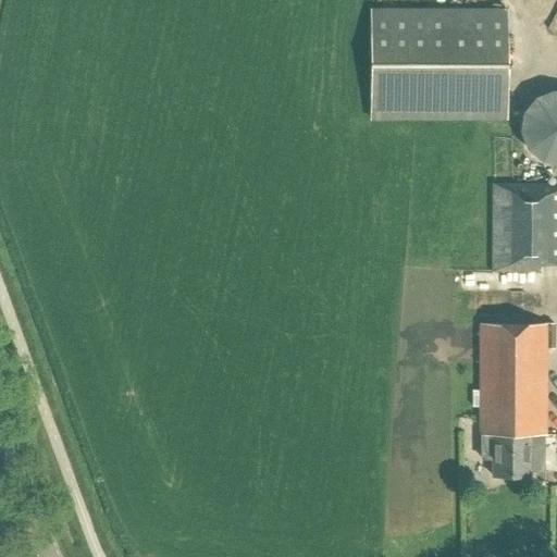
[(509,121),(509,10),(371,9),(371,121),(509,121)]
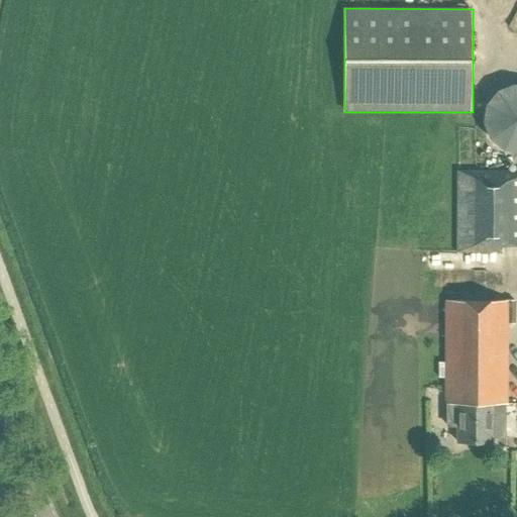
[(484,115),(484,120),(484,124),(485,129),(487,133),(489,137),(492,141),(495,144),(498,147),(502,150),(507,152),(511,153),(516,154),(516,153),(516,85),(511,86),(507,87),(502,89),(498,92),(495,95),(492,98),(489,102),(487,106),(485,110),(484,115)]
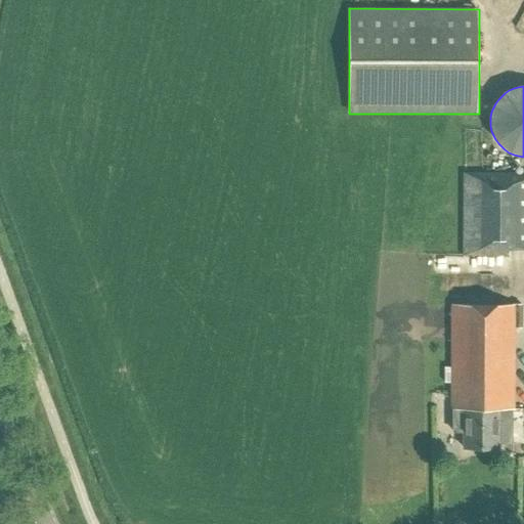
[(523,248),(523,171),(466,171),(464,254),(510,255),(511,248),(523,248)]
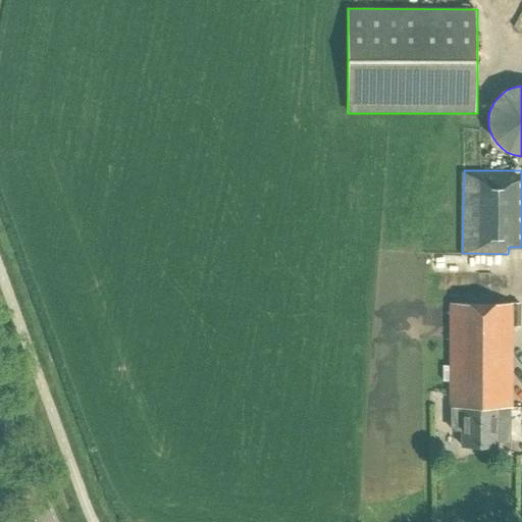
[(461,429),(461,446),(496,446),(496,407),(511,407),(511,390),(511,307),(449,307),(449,390),(449,407),(452,407),(452,429),(461,429)]
